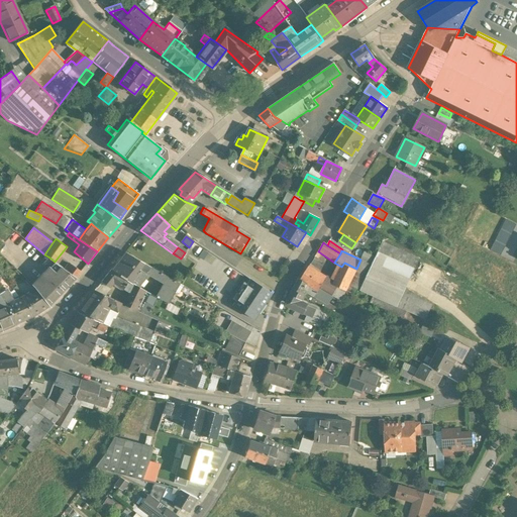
[(149,267),(126,253),(112,271),(118,276),(131,284),(133,284),(139,289),(148,276),(145,274),(149,267)]
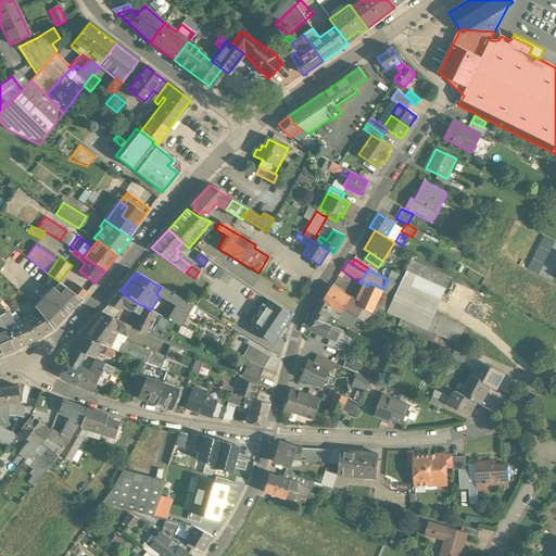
[(403,279),(391,273),(383,289),(374,307),(426,331),(444,290),(406,274),(403,279)]
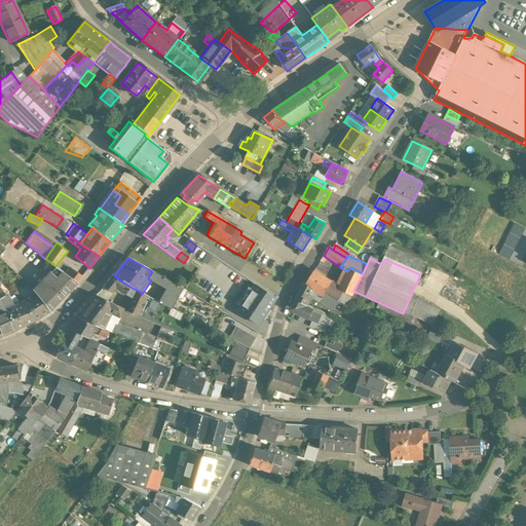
[(68,275),(57,266),(55,266),(50,262),(42,269),(48,275),(33,291),(36,295),(49,311),(77,283),(68,275)]
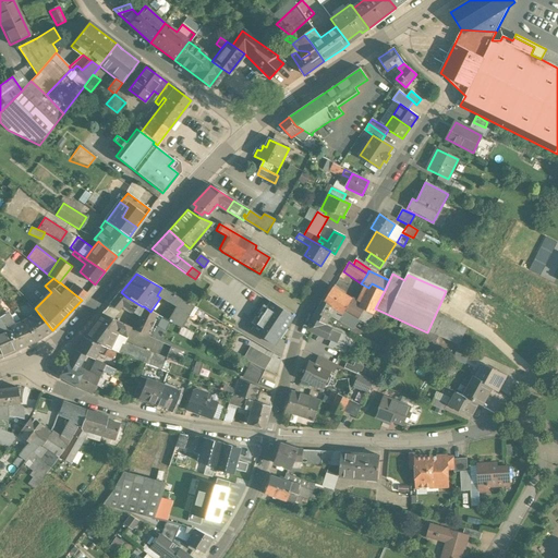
[(385,290),(372,283),(370,287),(368,288),(360,307),(351,301),(344,311),(359,319),(364,310),(373,314),(375,308),(385,290)]
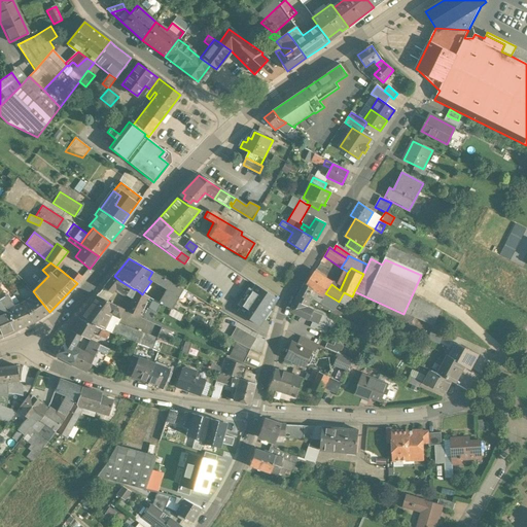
[(82,277),(72,270),(68,276),(77,283),(82,277)]
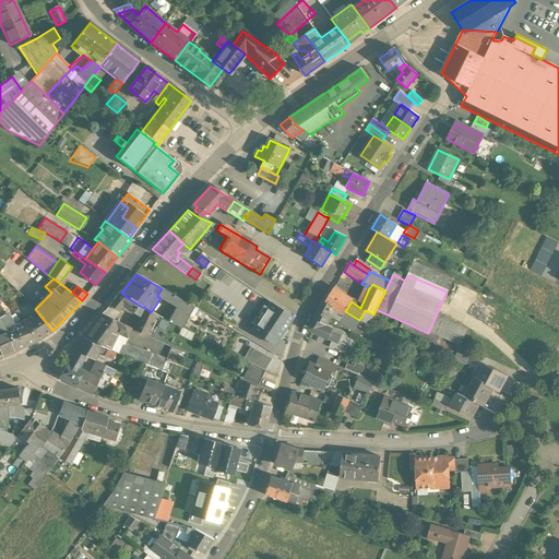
[(174,296),(162,288),(157,296),(161,298),(170,302),(174,296)]
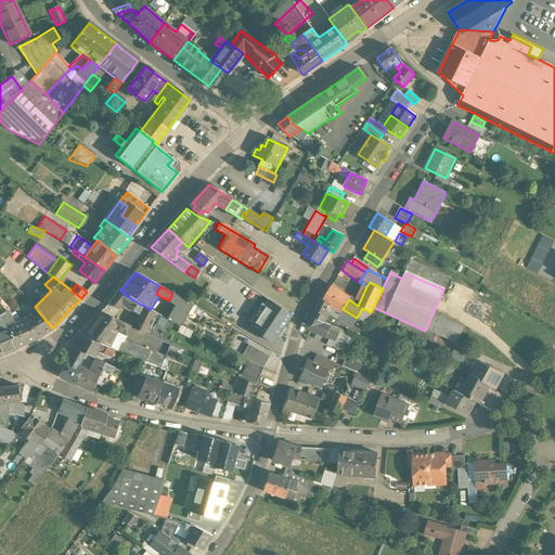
[(349,298),(331,286),(322,300),(340,312),(343,309),(349,299),(349,298)]
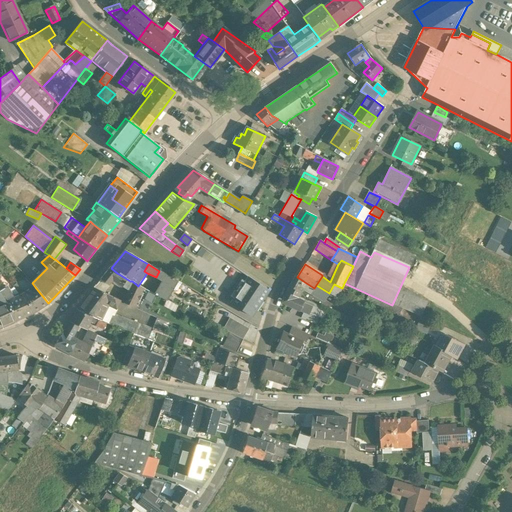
[(138,286),(132,281),(130,281),(117,273),(111,268),(110,267),(100,279),(108,285),(112,279),(127,290),(121,303),(134,308),(145,290),(138,286)]
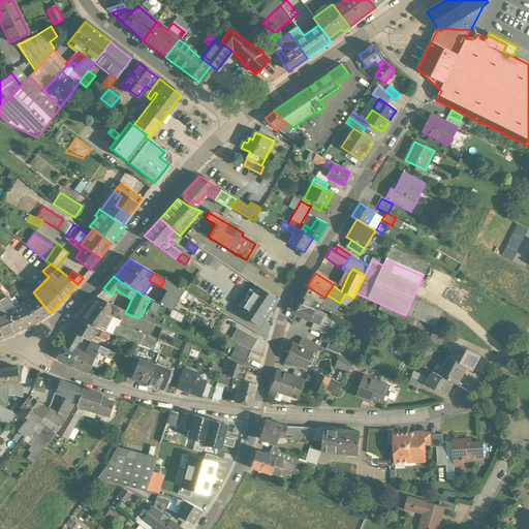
[(183,290),(164,280),(161,286),(166,290),(159,304),(173,311),(183,290)]
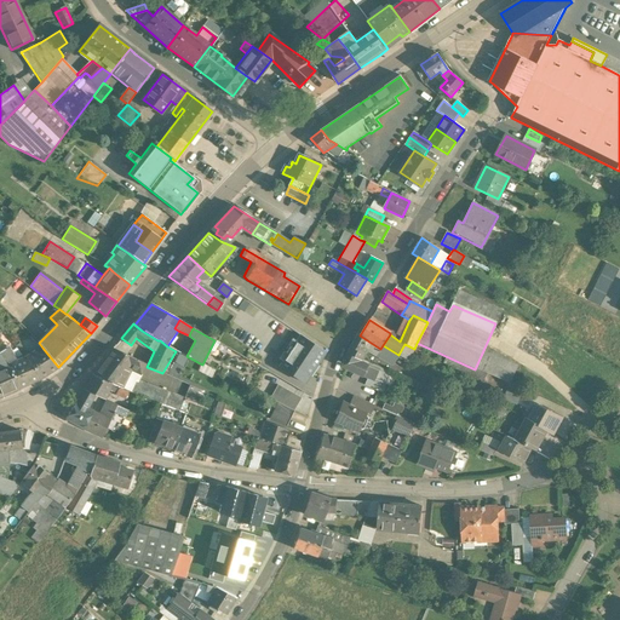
[(360,336),(357,334),(355,339),(369,346),(367,350),(377,356),(392,366),(399,355),(383,345),(380,349),(360,336)]
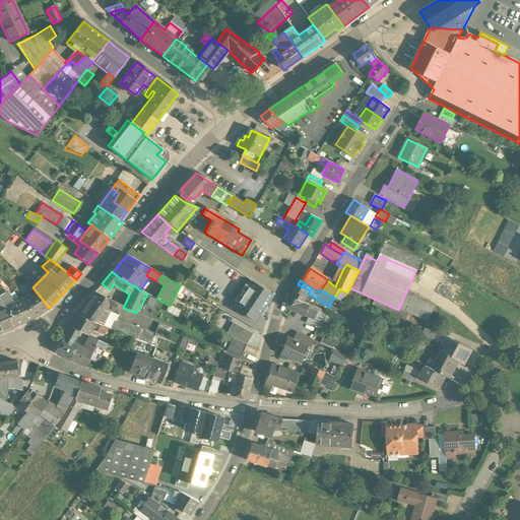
[(272,295),(252,281),(245,293),(243,291),(240,297),(241,298),(234,308),(254,321),(259,315),(261,317),(267,308),(265,306),(272,295)]
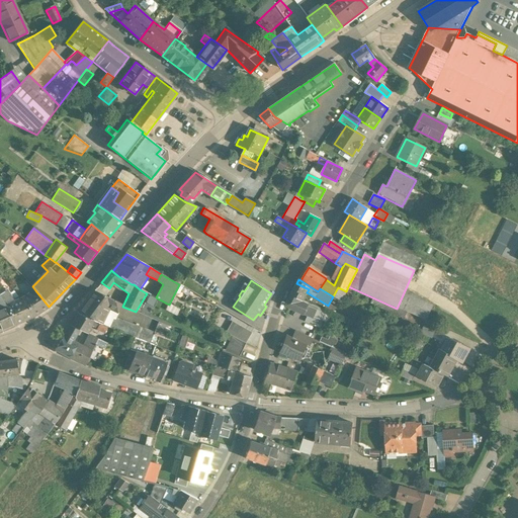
[(309,289),(296,283),(290,295),(300,300),(303,301),(307,292),(309,289)]
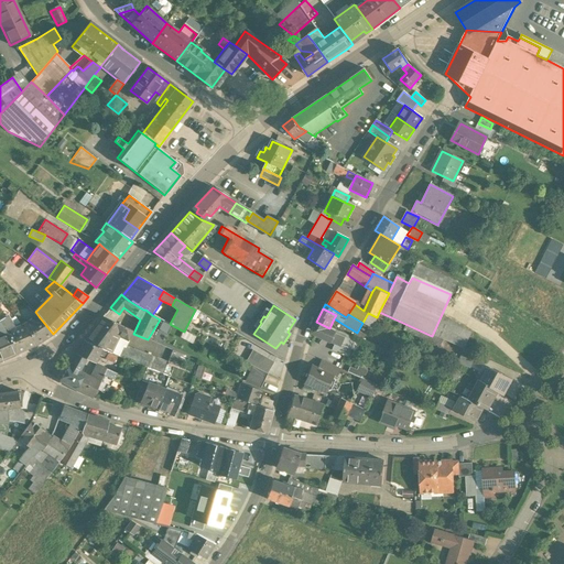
[(377,317),(368,313),(362,323),(371,328),(377,317)]
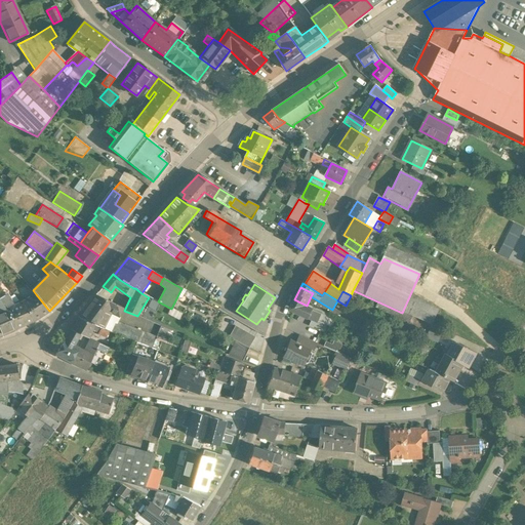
[(412,292),(402,313),(431,325),(439,308),(412,292)]
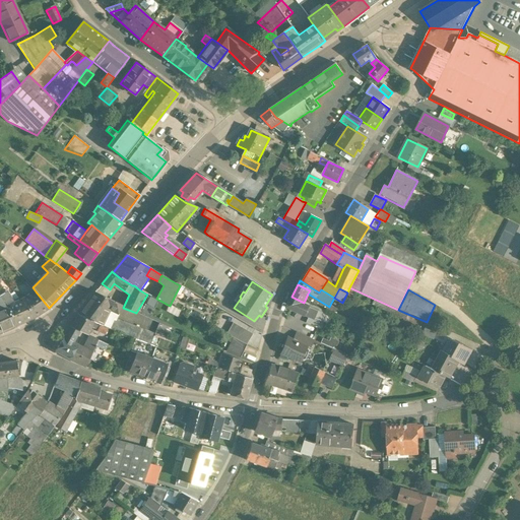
[(36,291),(21,299),(33,318),(49,308),(36,291)]
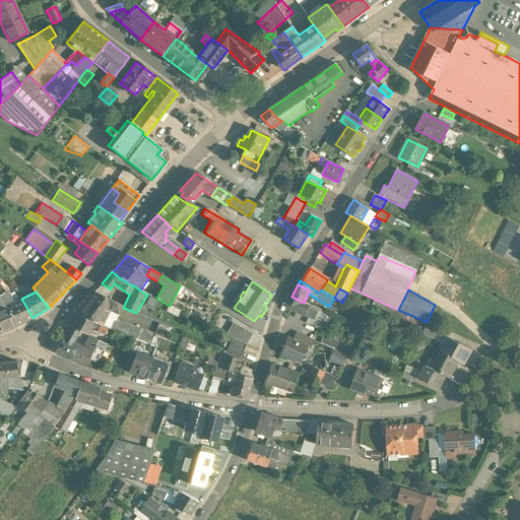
[(94,293),(90,298),(76,314),(94,322),(113,331),(125,336),(129,325),(122,323),(114,319),(121,307),(94,293)]
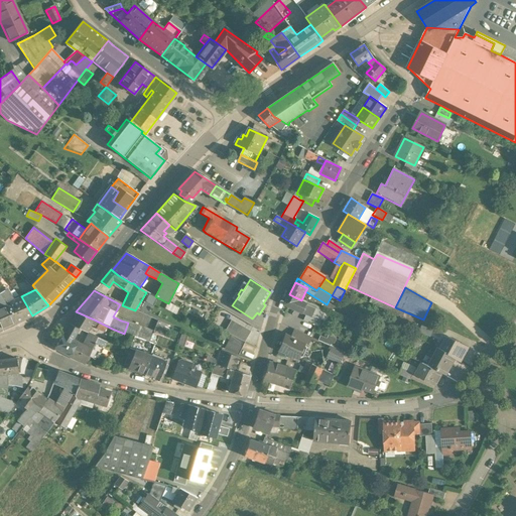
[(299,299),(289,294),(284,304),(306,314),(317,319),(318,319),(324,309),(316,306),(315,309),(298,301),(299,299)]
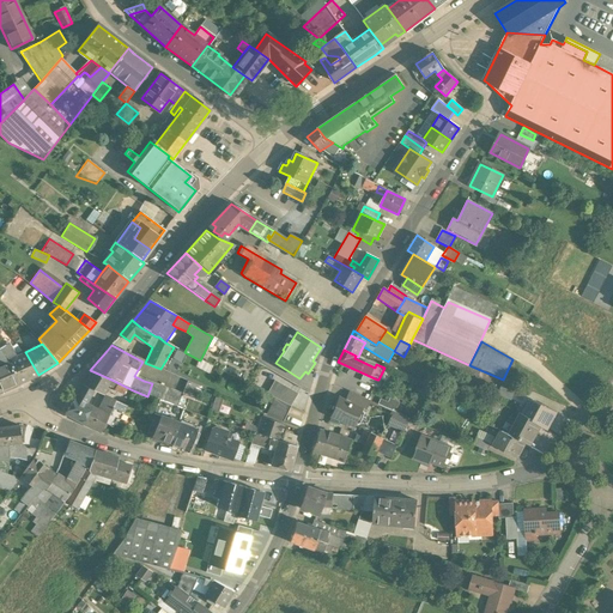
[(38,375),(25,352),(7,362),(8,364),(11,366),(18,384),(38,375)]
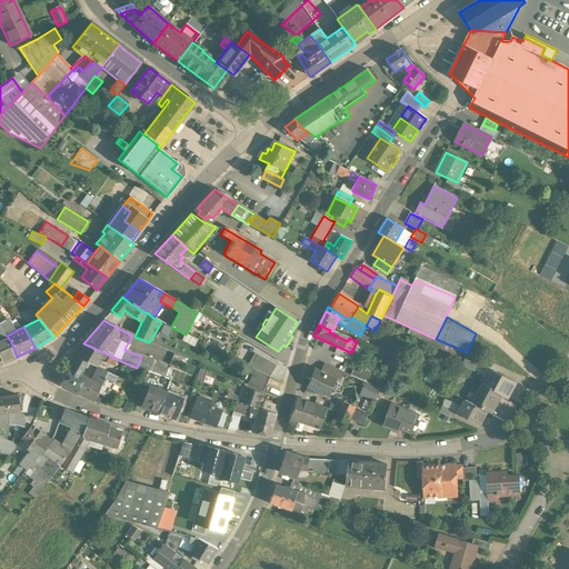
[(445,342),(409,327),(407,333),(441,349),(445,342)]
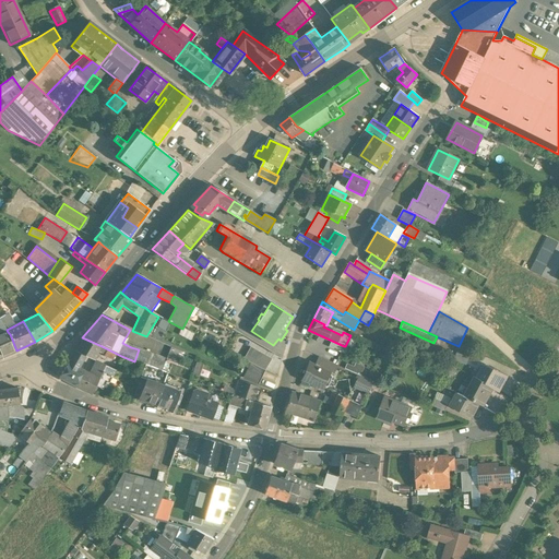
[(8,332),(0,334),(0,357),(16,351),(10,334),(8,332)]
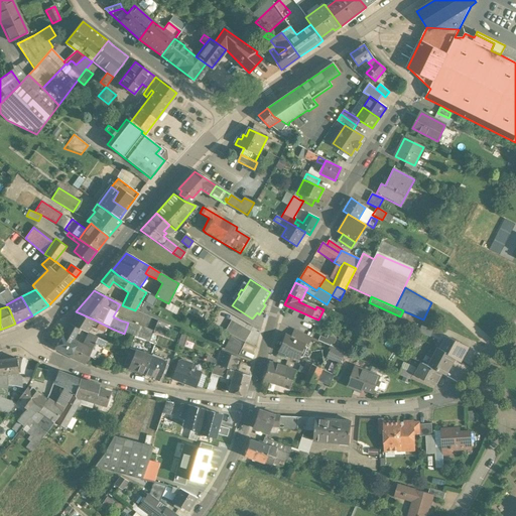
[(94,319),(76,311),(69,325),(79,329),(87,333),(94,319)]
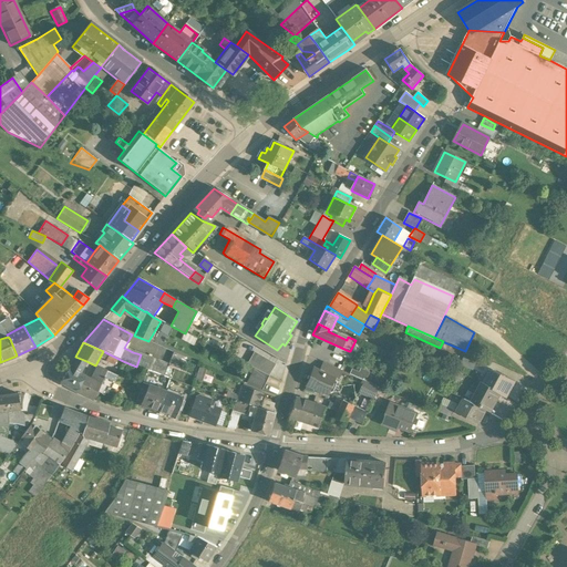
[(349,351),(337,346),(333,352),(346,358),(349,351)]
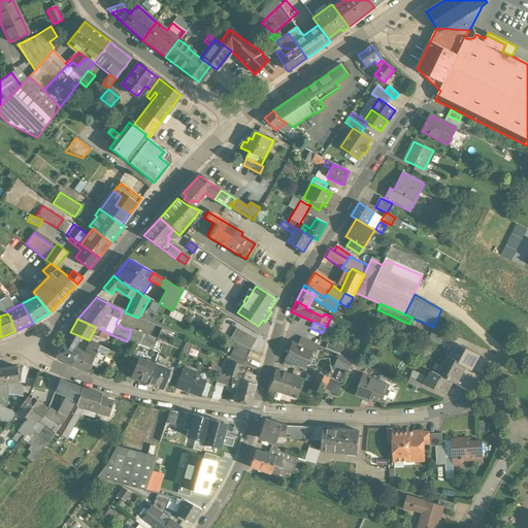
[(172,332),(161,328),(157,339),(168,343),(172,332)]
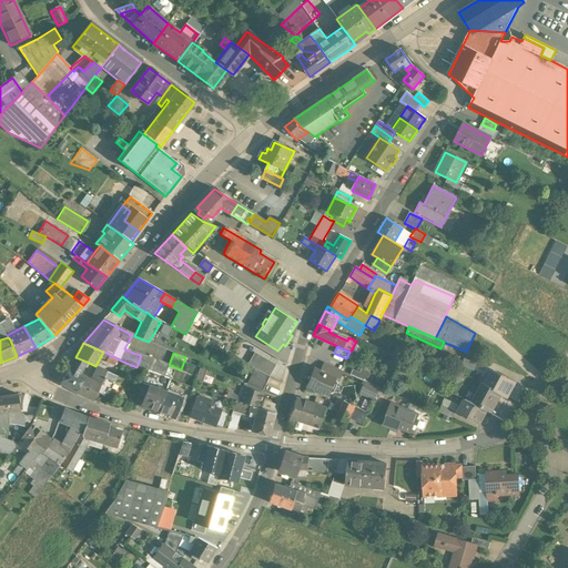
[(275,365),(254,353),(246,365),(254,369),(269,377),(275,365)]
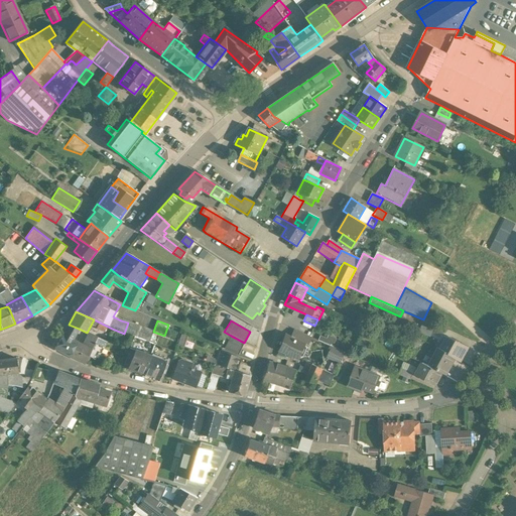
[(406,334),(410,325),(405,321),(404,323),(401,332),(406,334)]
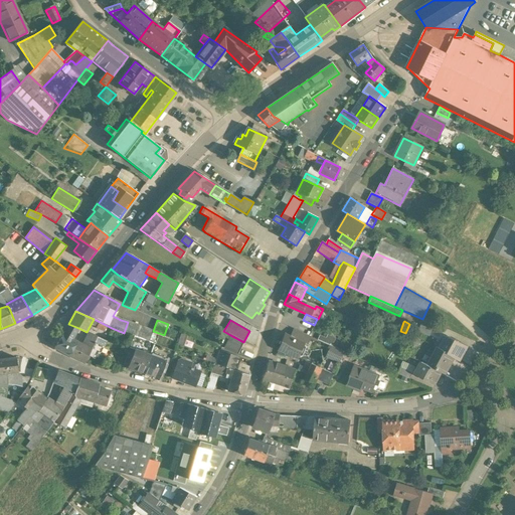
[(151,331),(128,322),(124,333),(149,342),(152,333),(150,332),(151,331)]
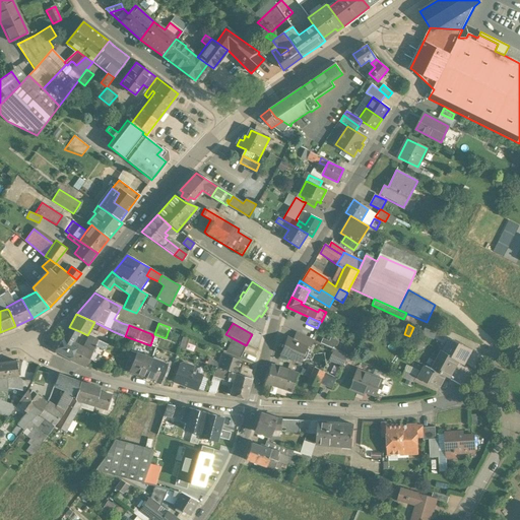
[(79,331),(69,327),(64,338),(73,342),(79,331)]
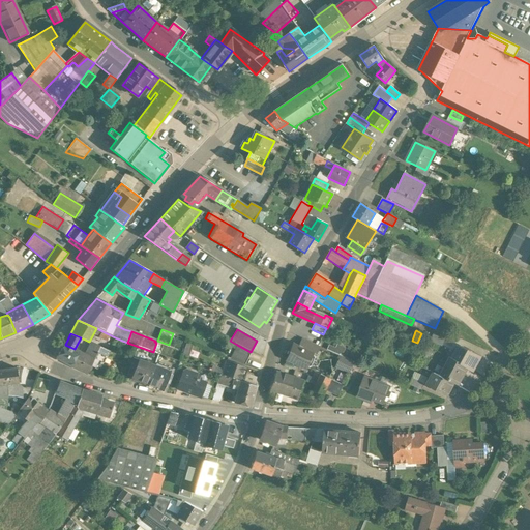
[(444,339),(433,334),(430,342),(441,346),(444,339)]
